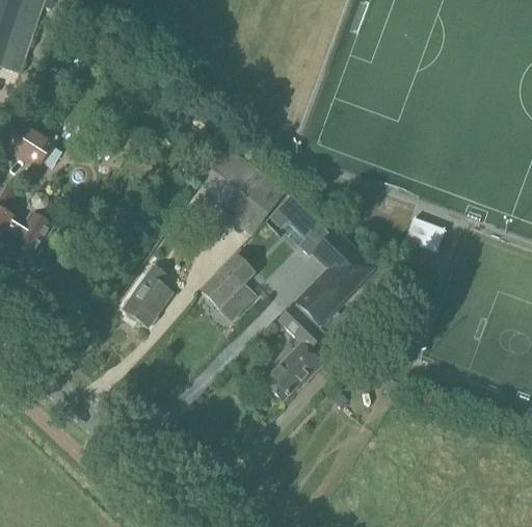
[(0,0),(0,64),(22,72),(44,0),(0,0)]
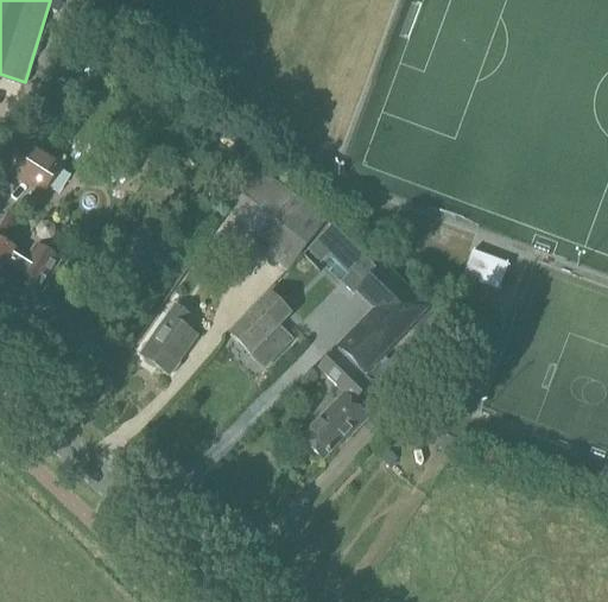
[(44,194),(64,160),(24,135),(4,169),(44,194)]
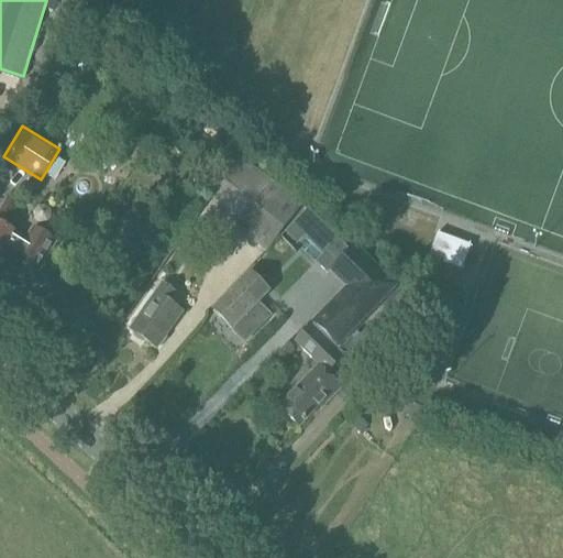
[(301,201),(264,172),(228,217),(265,248),(301,201)]
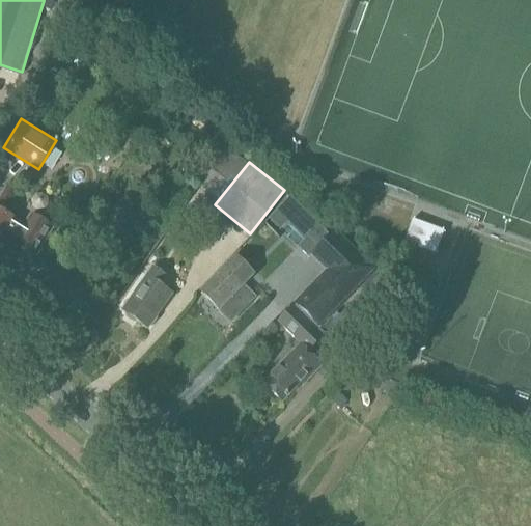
[(5,211),(18,190),(6,183),(0,193),(0,243),(7,231),(17,237),(15,241),(35,253),(53,225),(31,212),(24,225),(15,220),(16,218),(5,211)]
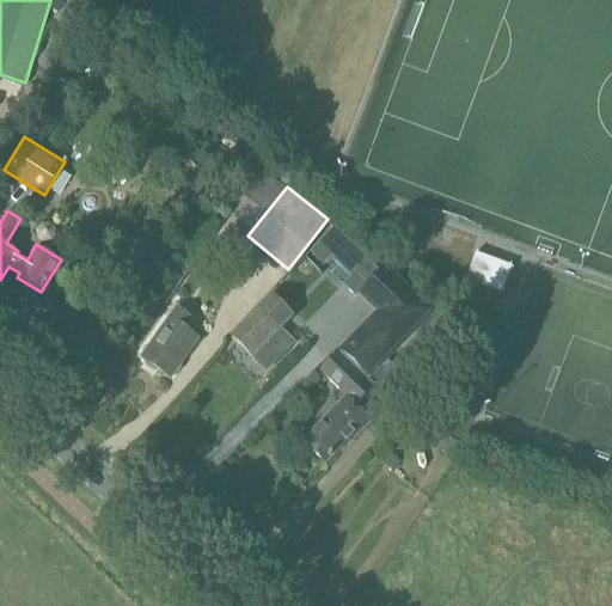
[(501,288),(510,263),(482,251),(476,250),(465,277),(484,285),(500,291),(501,288)]
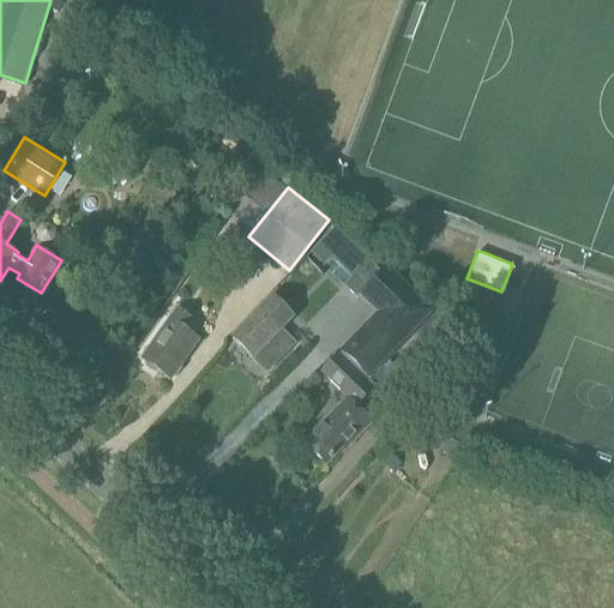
[(342,345),(369,372),(433,306),(387,263),(361,290),(379,307),(342,345)]
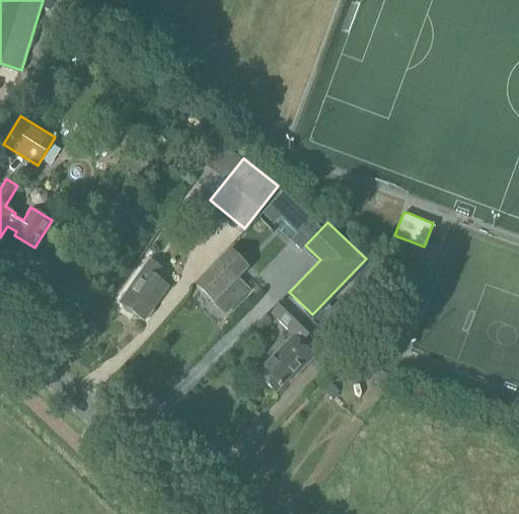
[(247,266),(235,254),(225,266),(220,261),(197,284),(214,299),(236,277),(237,277),(247,266)]
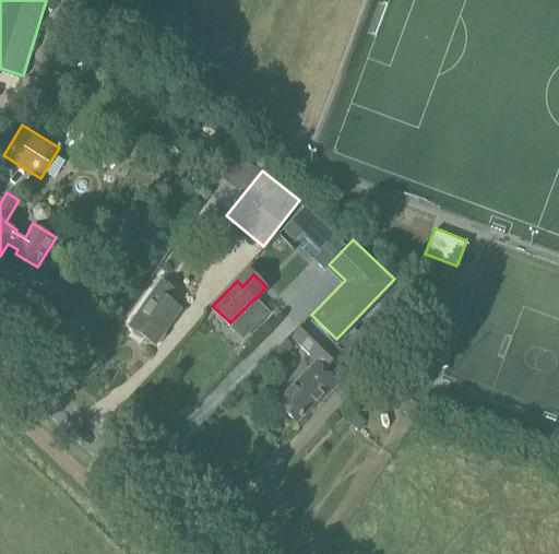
[(169,297),(176,289),(162,279),(131,323),(156,342),(181,306),(169,297)]
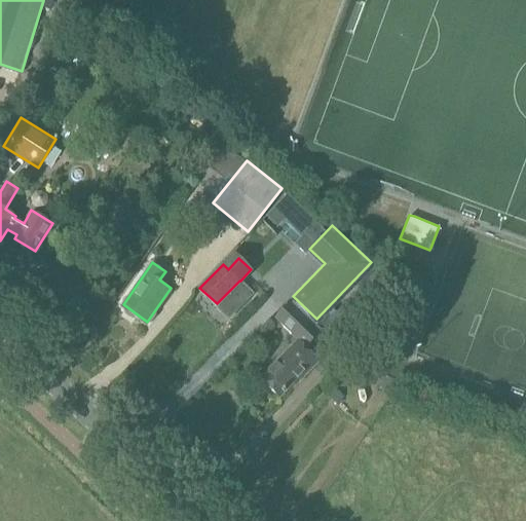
[(396,282),(379,265),(329,317),(345,333),(396,282)]
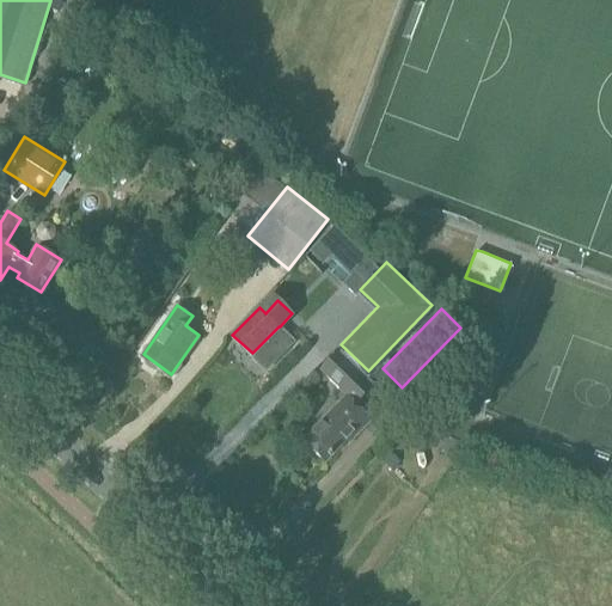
[(380,392),(373,384),(338,350),(322,367),(348,393),(304,438),(325,459),(354,430),(355,433),(374,415),(362,404),(360,406),(355,402),(363,395),(371,402),(380,392)]
